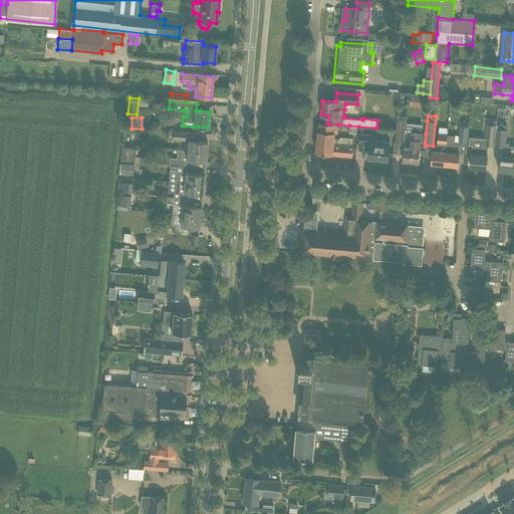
[(396,143),(405,144),(407,119),(398,118),(396,143)]
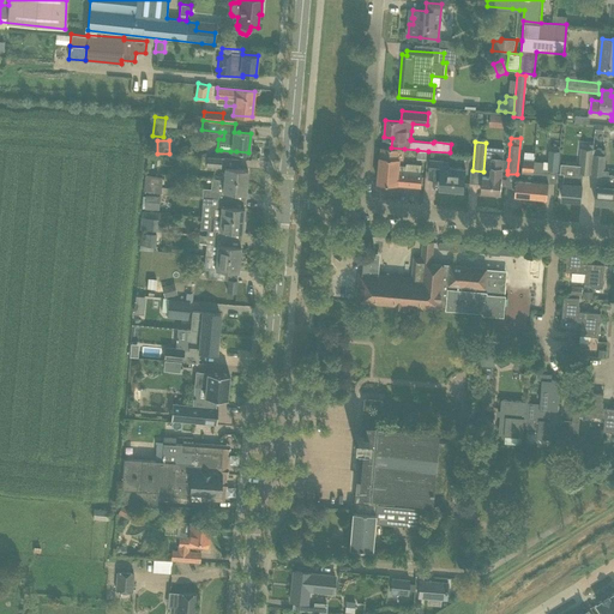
[(534,161),(531,197),(548,198),(551,169),(558,170),(560,146),(551,145),(549,162),(548,170),(542,169),(543,161),(534,161)]
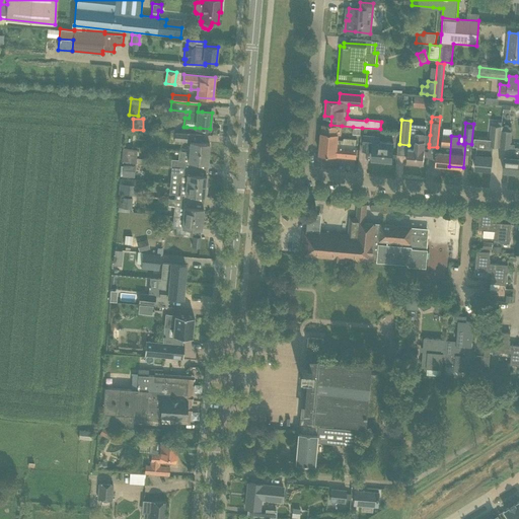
[(330,125),(322,124),(319,154),(356,157),(357,147),(356,147),(357,140),(344,139),(343,145),(338,145),(339,134),(342,134),(342,126),(330,125)]
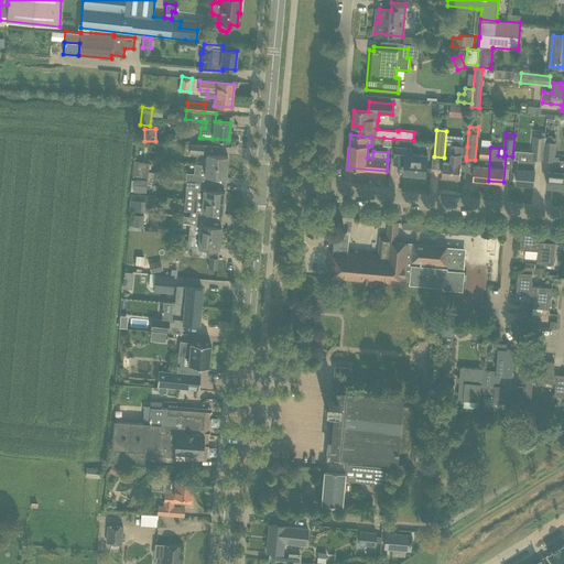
[(535,158),(542,159),(544,136),(534,134),(532,158),(535,158)]
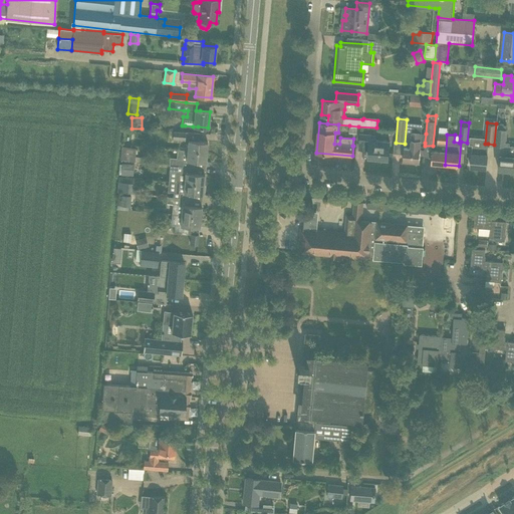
[(496,123),(494,145),(501,145),(498,170),(513,171),(513,153),(505,153),(507,130),(506,130),(506,124),(496,123)]
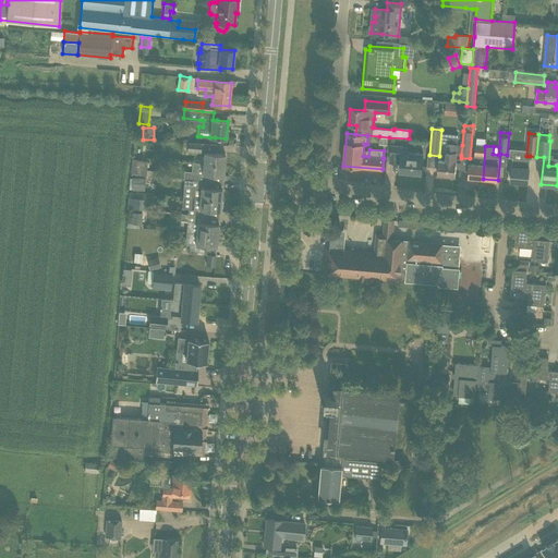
[(438,160),(438,164),(437,174),(455,176),(456,169),(460,169),(461,162),(456,161),(457,155),(461,155),(462,145),(458,144),(458,137),(448,136),(448,144),(447,143),(446,161),(438,160)]
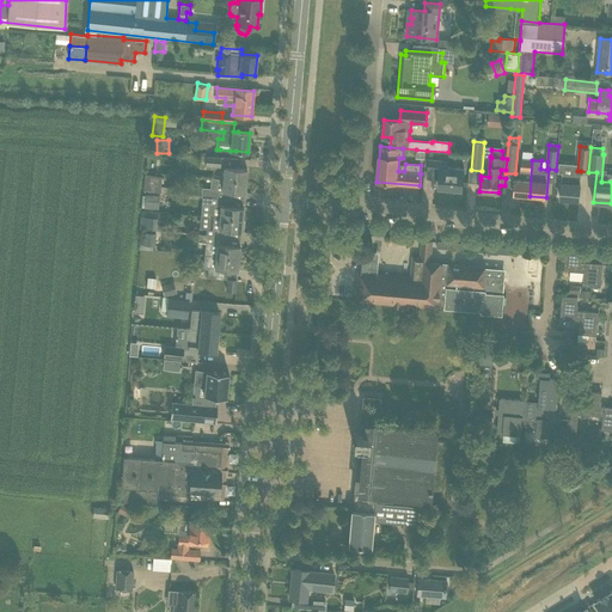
[(147,172),(159,173),(160,158),(148,157),(147,172)]
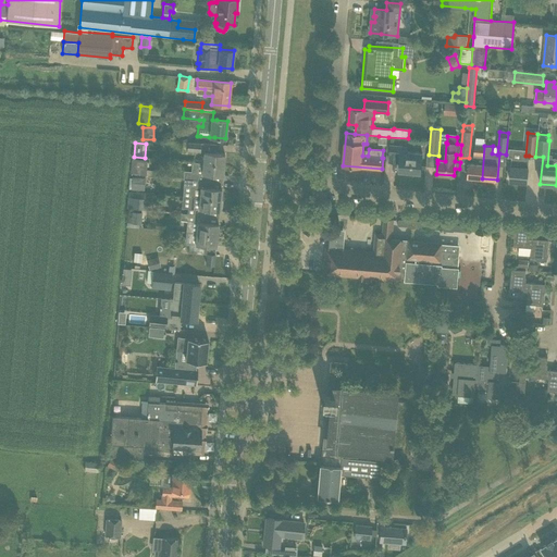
[(187,151),(200,151),(200,144),(187,143),(187,151)]
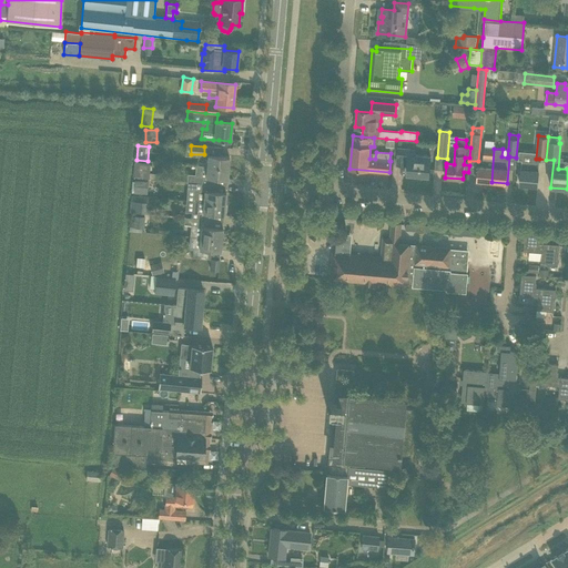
[(407,174),(429,176),(430,156),(415,154),(415,150),(398,148),(396,164),(407,165),(407,174)]
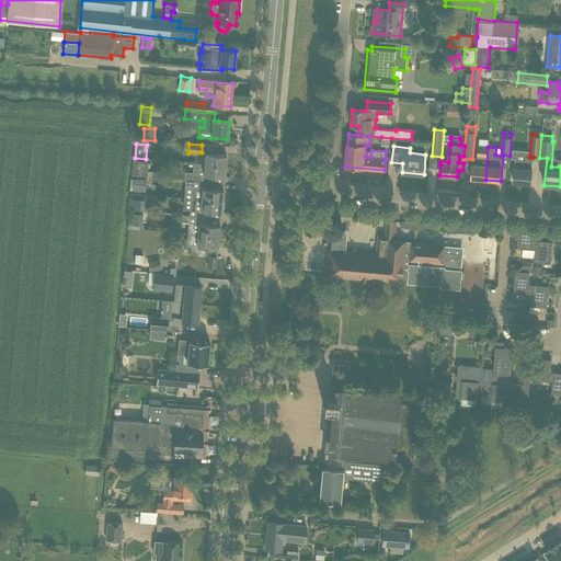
[(476,163),(472,163),(470,179),(485,180),(488,147),(478,146),(476,163)]
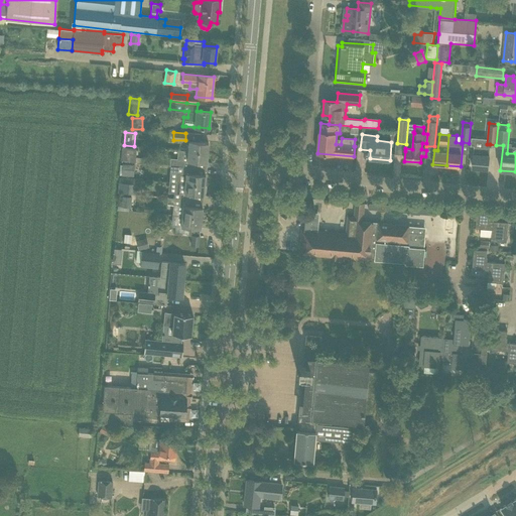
[(188,150),(207,152),(208,142),(189,140),(188,150)]
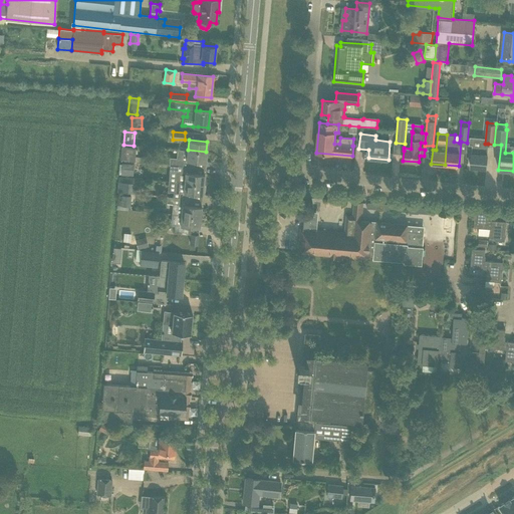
[(486,169),(487,159),(488,155),(487,155),(488,147),(472,145),(472,153),(471,157),(470,167),(486,169)]
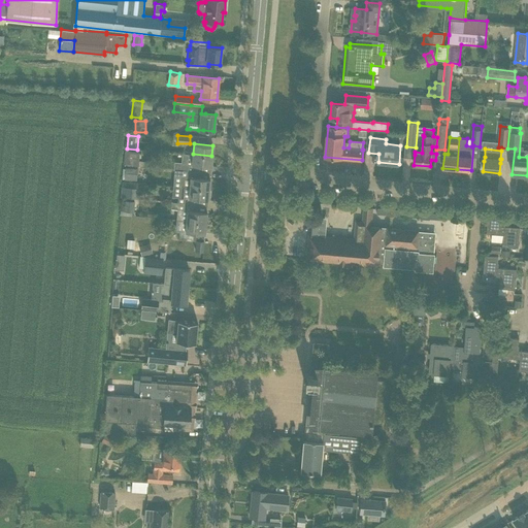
[(138,164),(139,153),(126,152),(126,163),(138,164)]
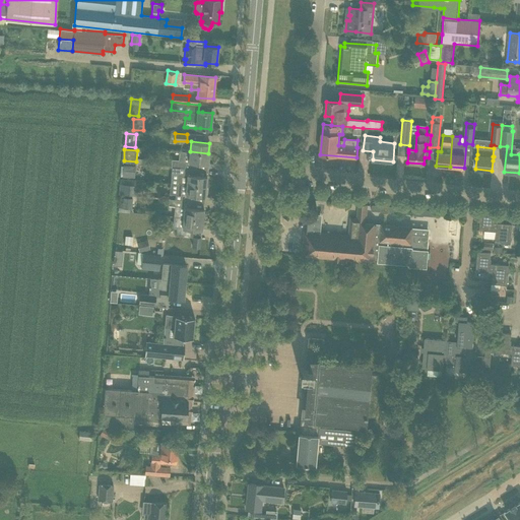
[(172,167),(184,168),(196,169),(197,163),(208,164),(208,153),(190,151),(189,160),(171,159),(171,167),(172,167)]
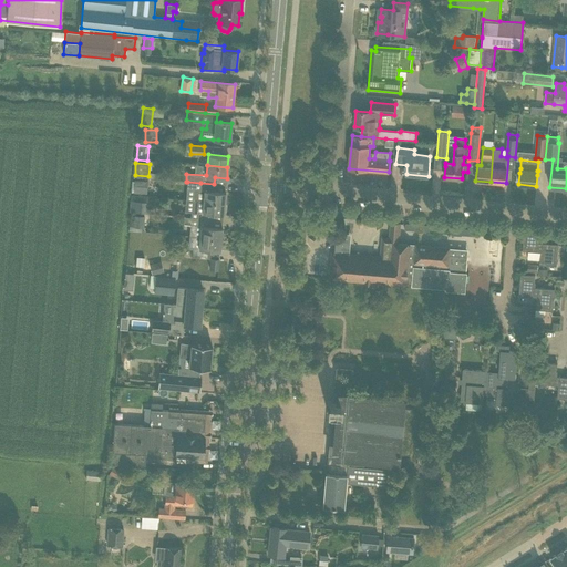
[(146,195),(147,182),(134,179),(133,194),(146,195)]
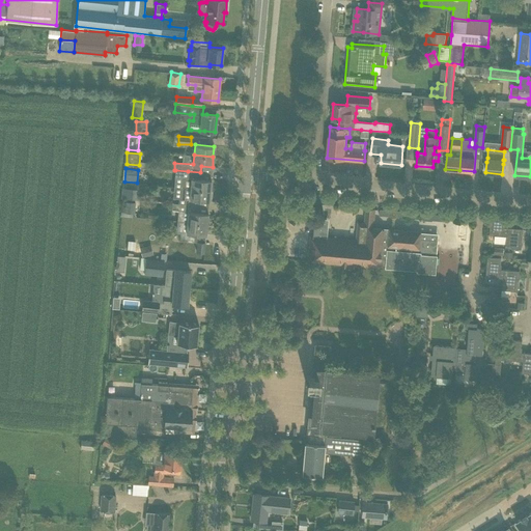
[(188,171),(187,176),(180,176),(179,188),(211,190),(211,179),(200,178),(200,172),(188,171)]
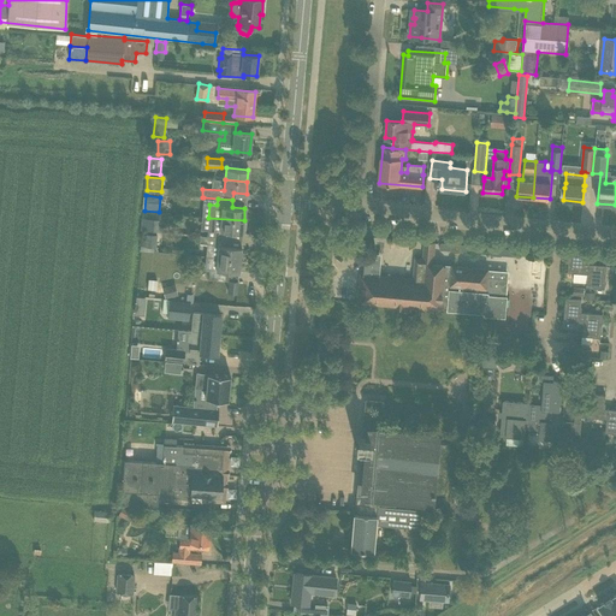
[(160,220),(141,218),(140,230),(159,231),(160,220)]
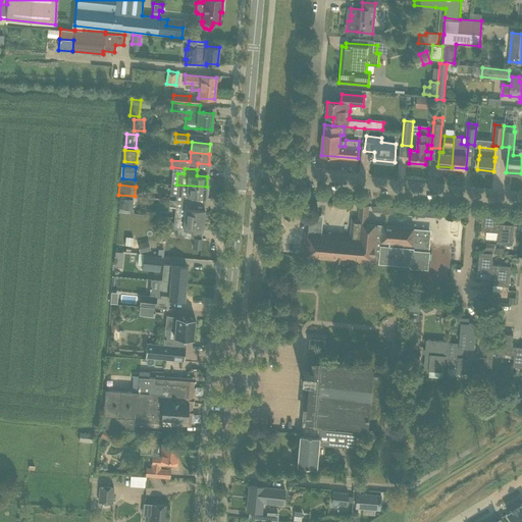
[(183,201),(194,202),(195,196),(206,197),(206,194),(208,194),(208,188),(206,188),(207,187),(176,185),(175,200),(176,201),(183,201)]
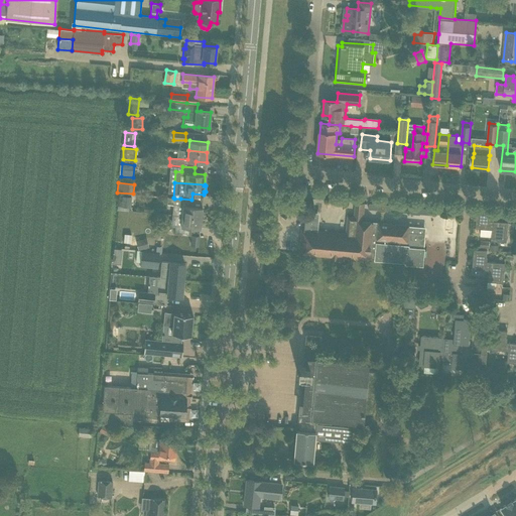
[(130,208),(132,197),(122,196),(121,207),(117,206),(117,210),(125,211),(126,207),(130,208)]
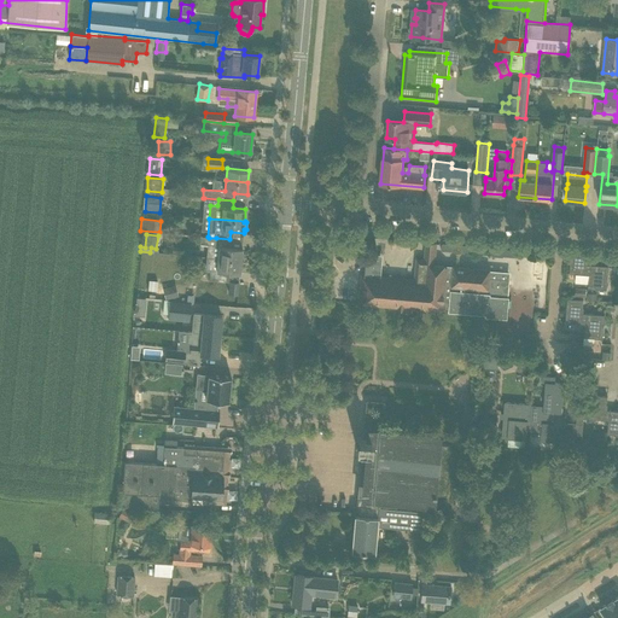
[(207,256),(207,257),(242,261),(243,248),(229,246),(229,239),(216,238),(209,238),(208,257),(207,256)]
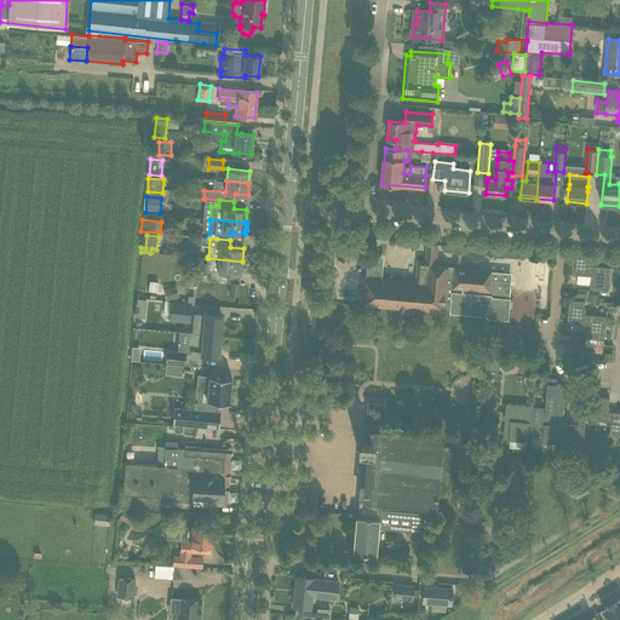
[(368,254),(367,256),(366,276),(363,276),(361,303),(399,306),(399,309),(408,310),(408,308),(445,310),(445,309),(452,310),(452,311),(488,315),(488,317),(509,319),(511,281),(489,279),(489,270),(455,268),(436,267),(436,262),(438,245),(428,244),(426,260),(419,260),(417,281),(383,279),(384,257),(368,254)]
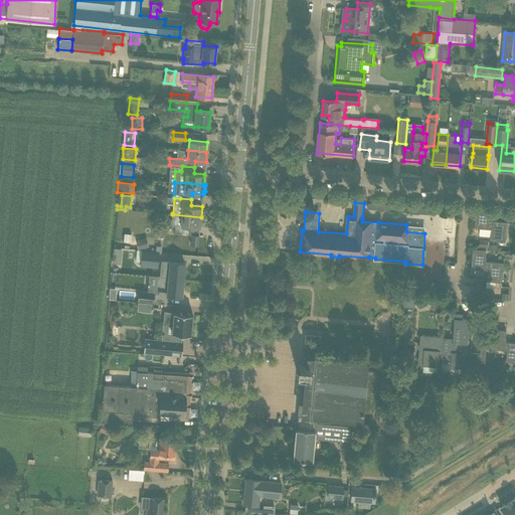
[(434,214),(435,208),(410,205),(409,210),(434,214)]
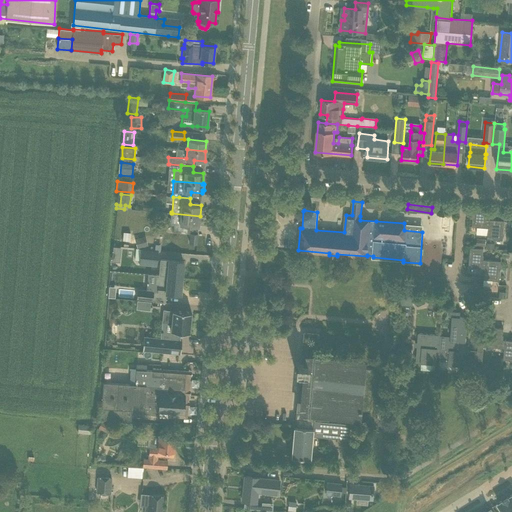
[(477,233),(488,234),(489,219),(486,219),(487,208),(473,207),(472,226),(477,226),(477,233)]
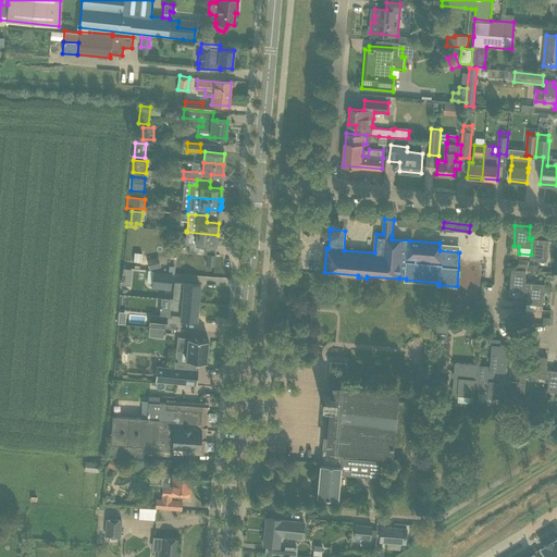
[(189,245),(189,251),(203,252),(205,245),(217,246),(218,235),(186,232),(185,245),(189,245)]
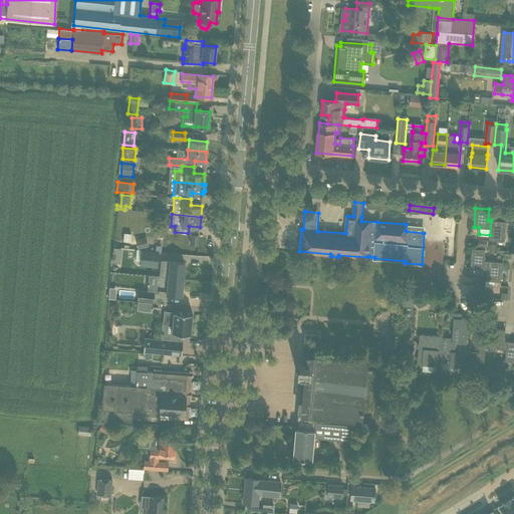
[(491,220),(490,235),(489,240),(505,241),(506,221),(491,220)]
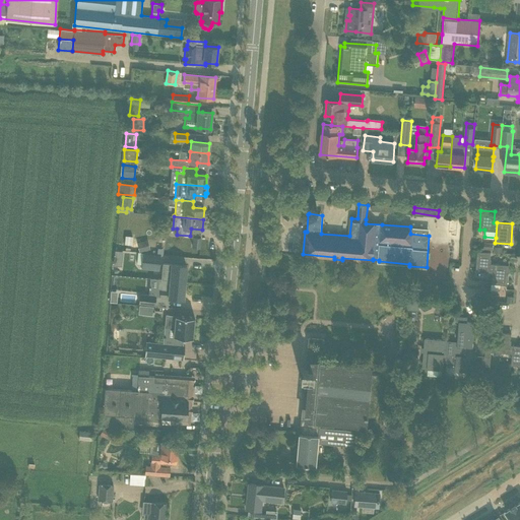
[(125,236),(124,244),(131,245),(132,237),(125,236)]
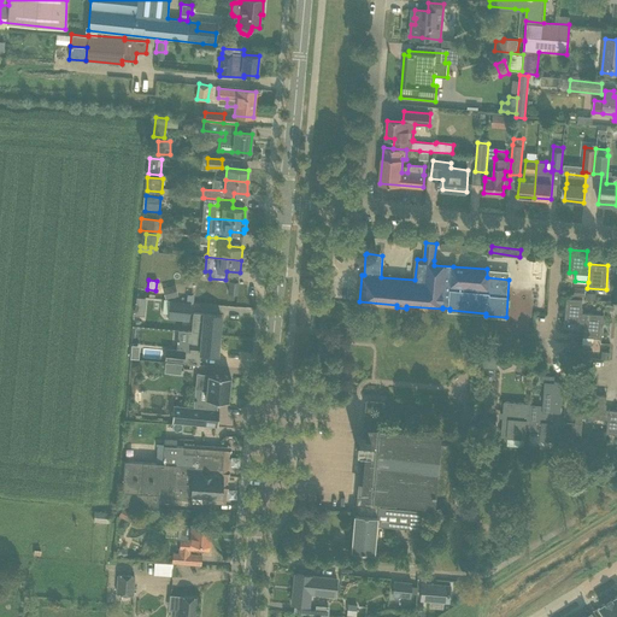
[(229,280),(228,293),(238,293),(239,281),(229,280)]
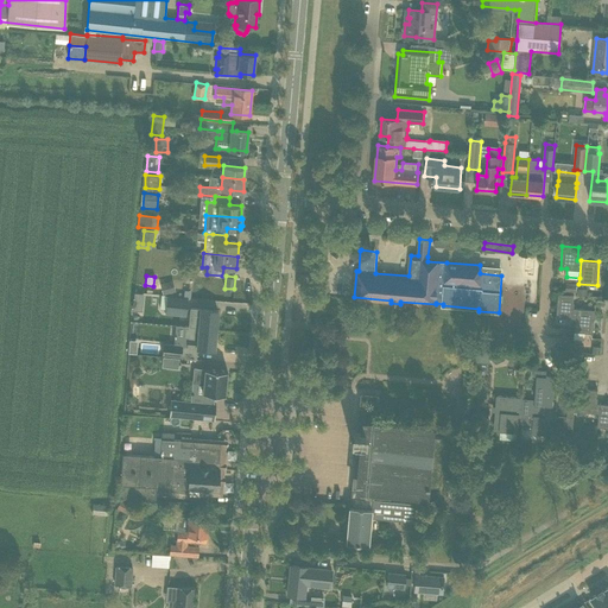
[(160,284),(163,296),(176,292),(172,282),(160,284)]
